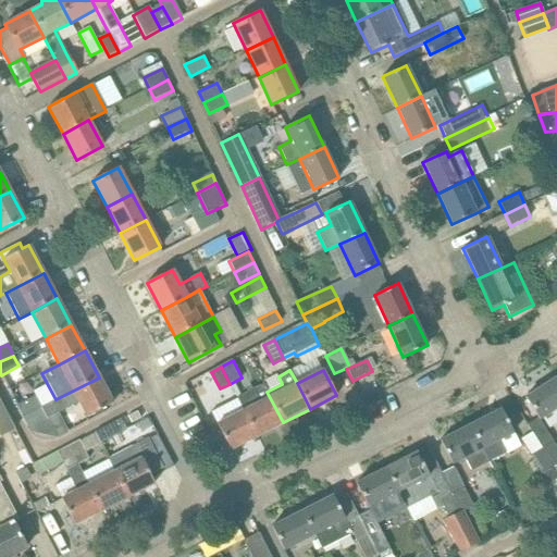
[(73,391),(56,399),(41,407),(23,417),(31,431),(58,437),(59,436),(49,418),(78,403),(86,417),(112,403),(99,378),(73,391)]
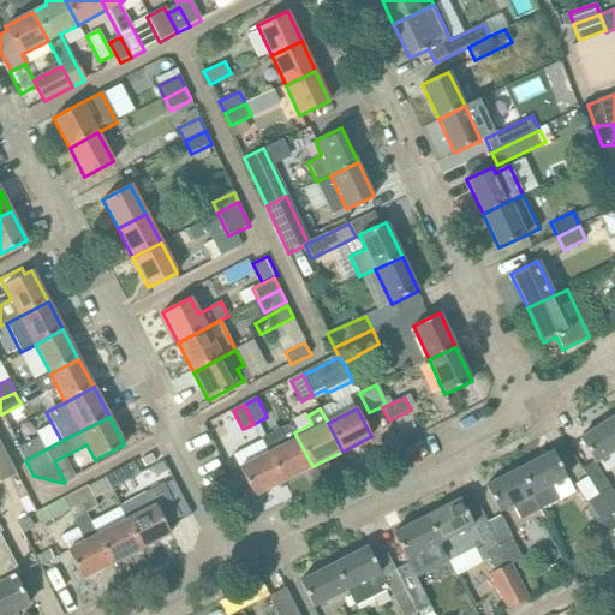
[(596,465),(614,453),(614,423),(611,418),(579,439),(596,465)]
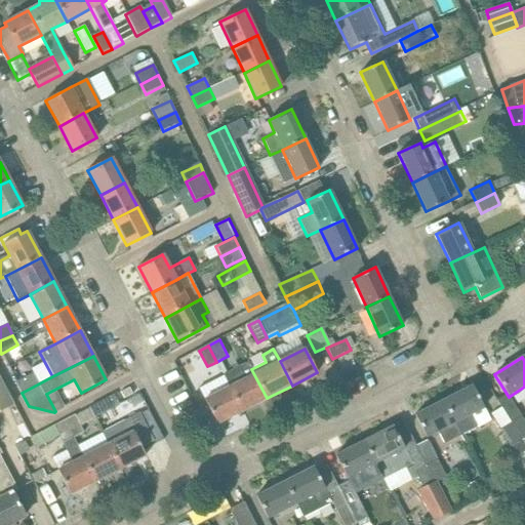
[(22,393),(39,384),(26,359),(8,367),(22,393)]
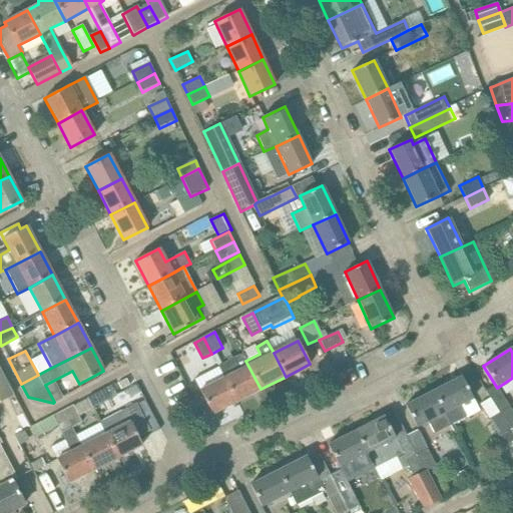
[(218,366),(224,378),(236,402),(261,389),(245,361),(242,354),(218,366)]
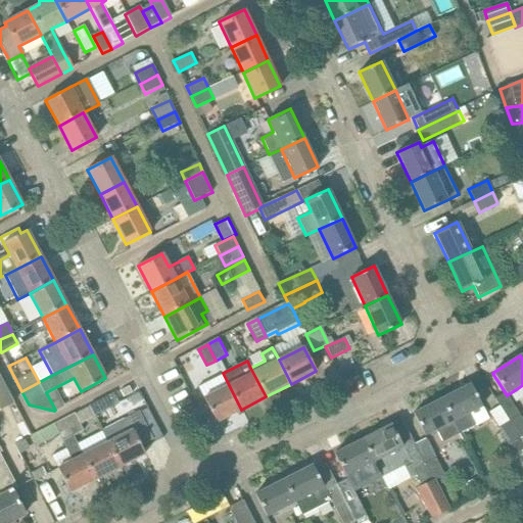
[(0,409),(13,402),(0,378),(0,409)]
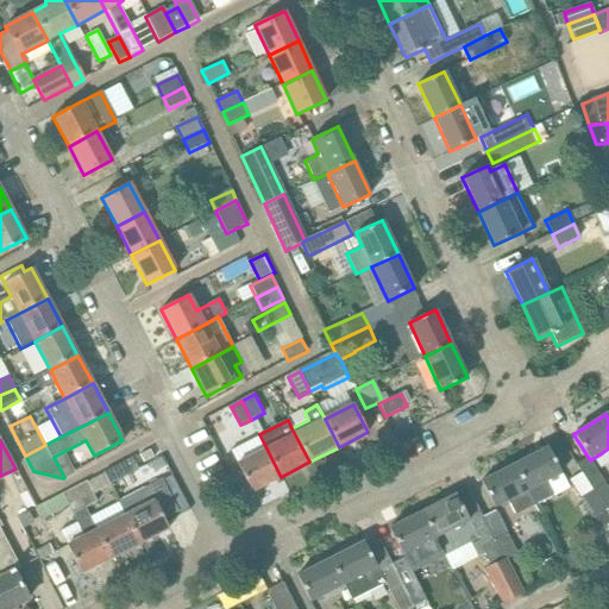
[(514,464),(534,503),(535,507),(553,498),(546,483),(562,475),(547,447),(514,464)]
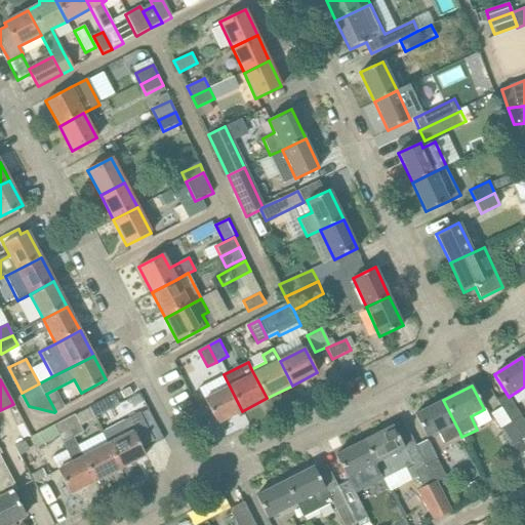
[(216,423),(242,411),(230,387),(204,400),(216,423)]
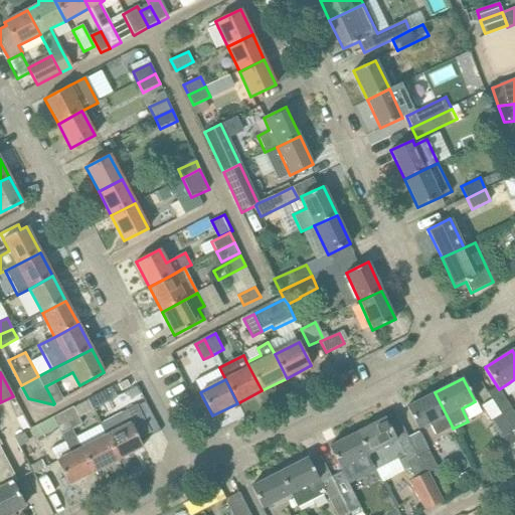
[(112,387),(87,400),(92,410),(117,397),(112,387)]
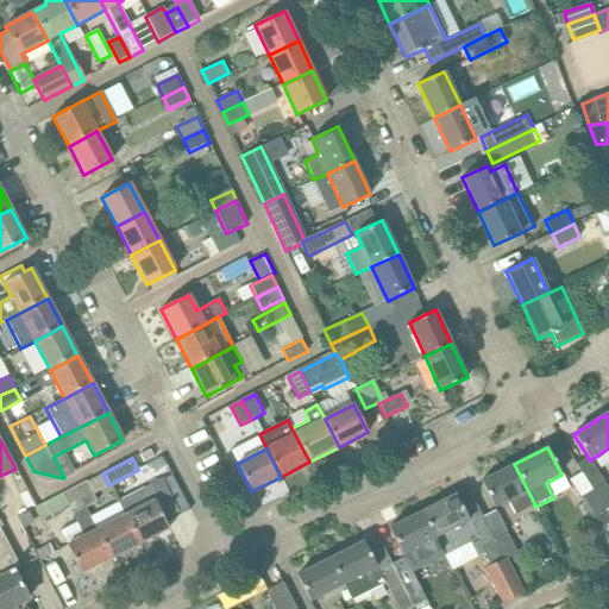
[(534,503),(514,464),(481,481),(495,508),(513,500),(519,510),(534,503)]
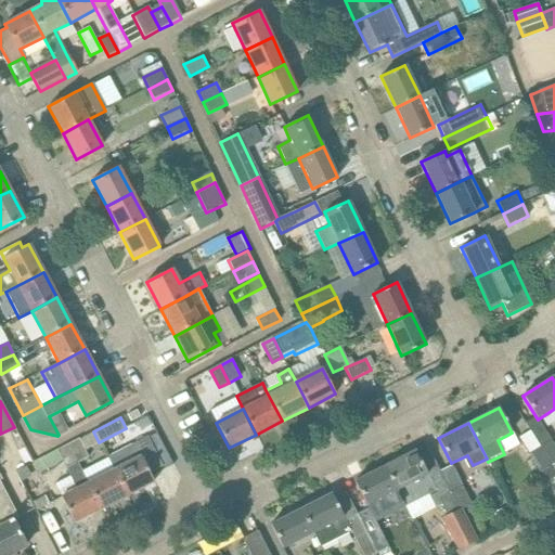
[(530,430),(519,438),(530,455),(541,473),(542,472),(547,481),(554,476),(554,473),(551,466),(552,466),(552,465),(541,449),(530,430)]
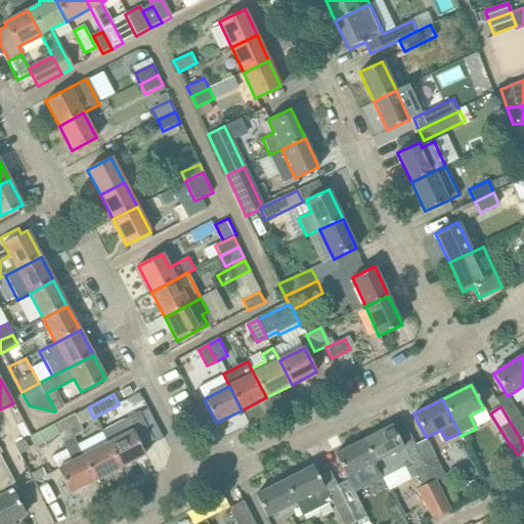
[(148,408),(139,413),(154,441),(155,443),(164,438),(148,408)]
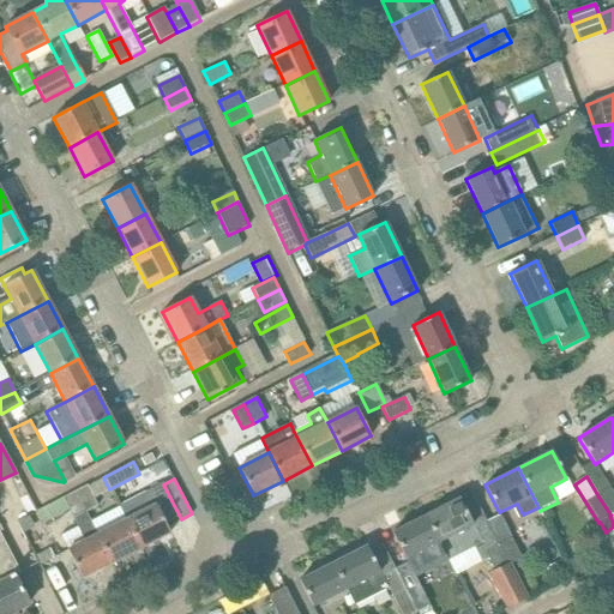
[(74,493),(85,513),(98,507),(88,487),(74,493)]
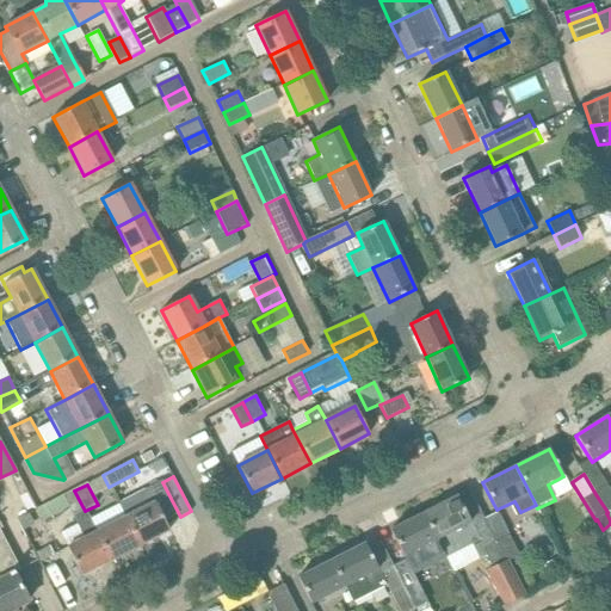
[(610,491),(608,486),(596,494),(608,512),(610,510),(610,491)]
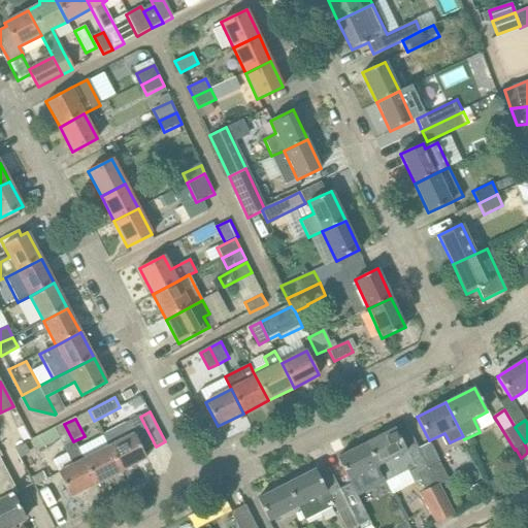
[(70,497),(96,485),(83,460),(73,441),(64,424),(55,429),(73,465),(58,473),(70,497)]
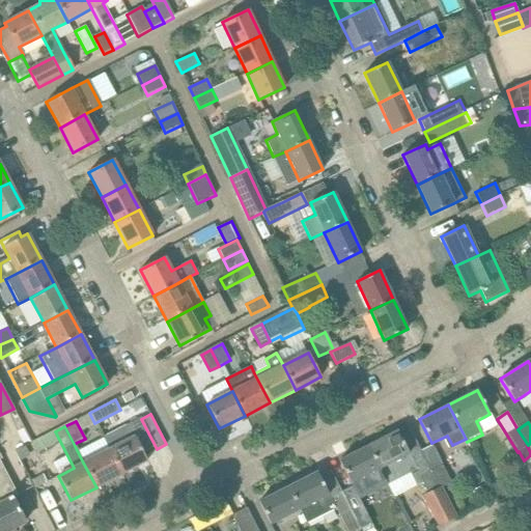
[(397,430),(368,446),(381,469),(388,484),(417,470),(408,452),(397,430)]
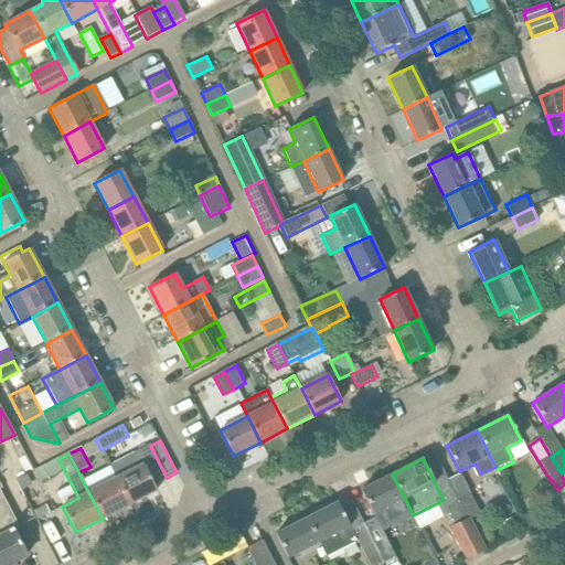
[(115,479),(128,504),(157,490),(144,465),(115,479)]
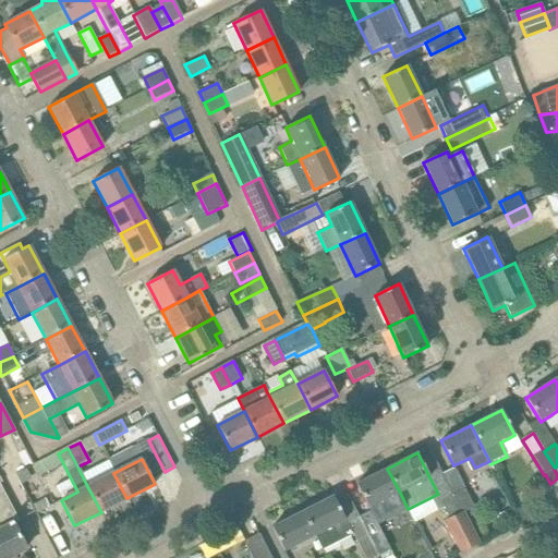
[(400,493),(387,469),(356,484),(368,509),(400,493)]
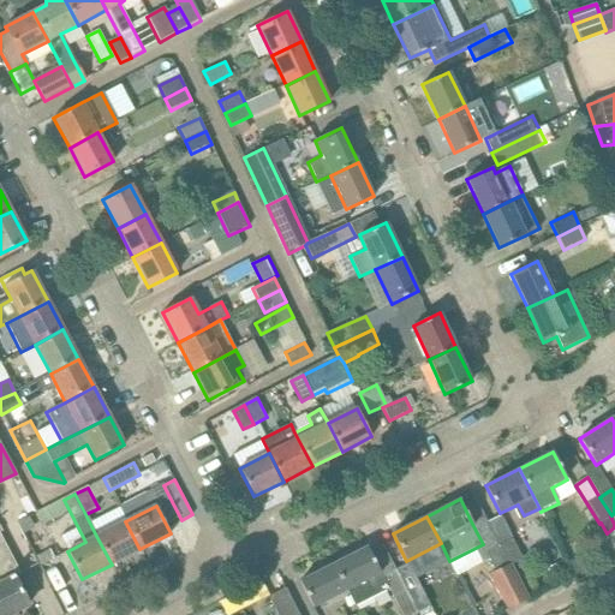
[(527,599),(509,565),(488,523),(485,517),(472,524),(483,544),(487,550),(485,550),(490,559),(496,571),(490,574),(508,609),(527,599)]
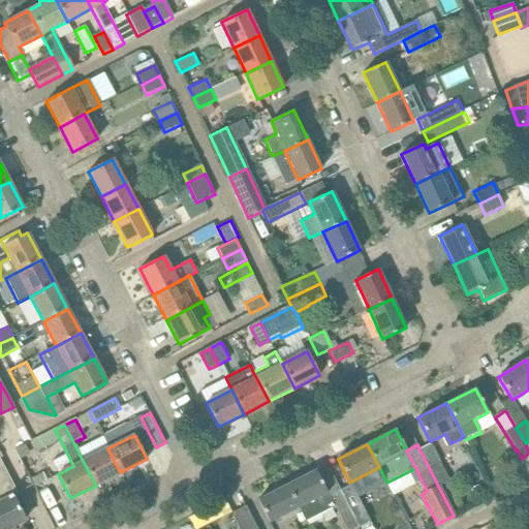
[(430,444),(419,449),(438,486),(448,480),(430,444)]
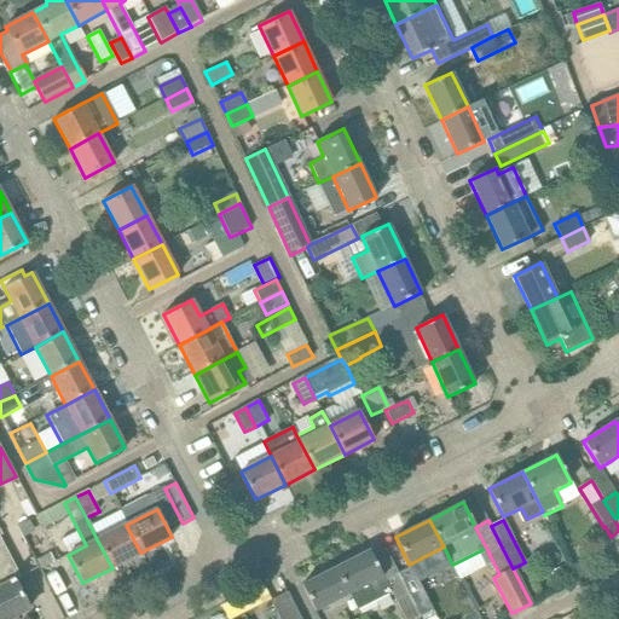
[(126,525),(97,539),(113,568),(140,553),(126,525)]
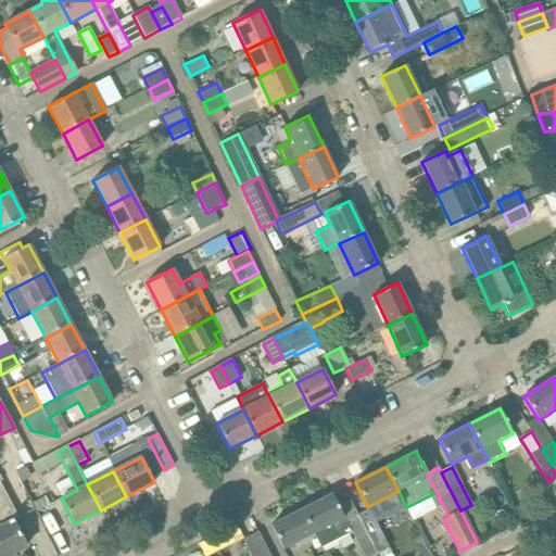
[(0,555),(7,555),(26,546),(13,522),(19,519),(0,483),(0,555)]
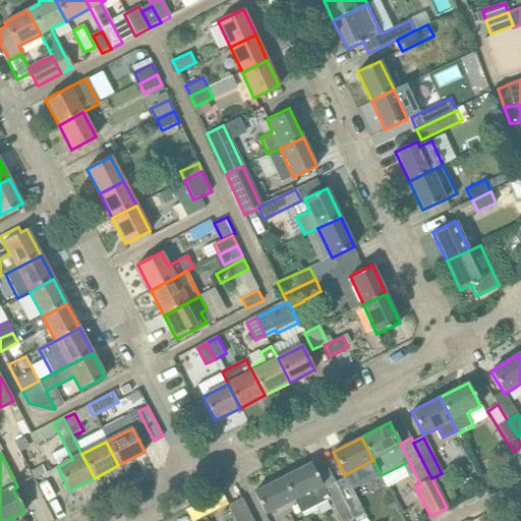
[(353,520),(335,483),(324,488),(310,463),(282,477),(294,500),(301,514),(330,500),(340,520),(353,520)]
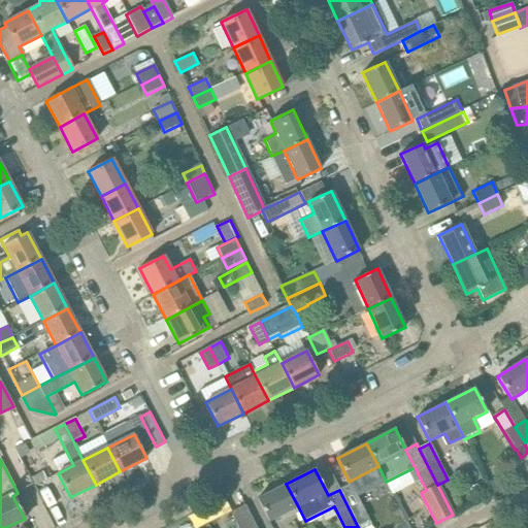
[(500,476),(488,482),(493,494),(505,488),(500,476)]
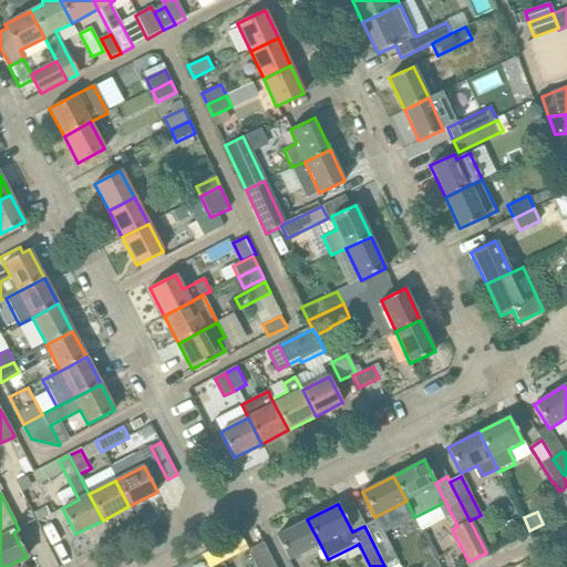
[(519,517),(505,524),(508,532),(523,525),(519,517)]
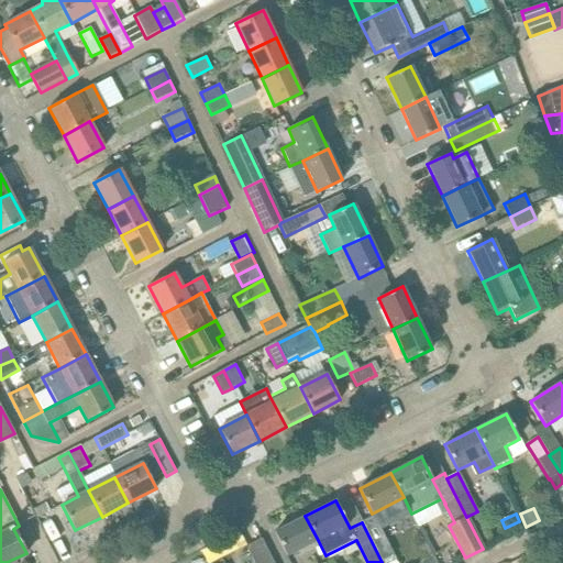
[(318,540),(305,516),(274,532),(286,556),(318,540)]
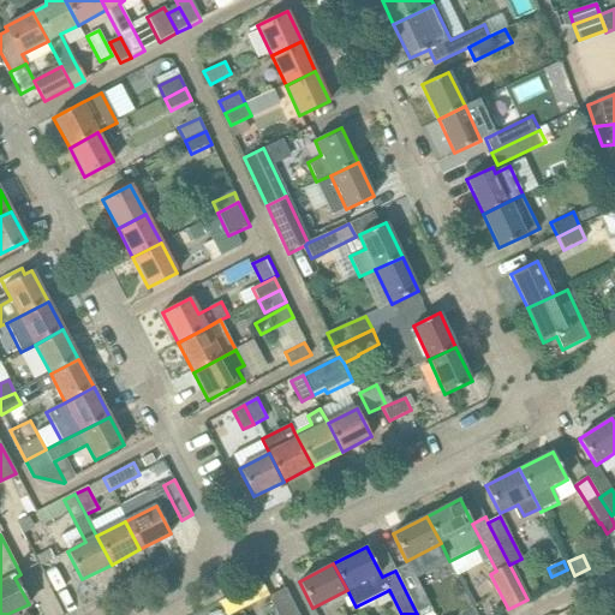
[(395,571),(417,614),(430,608),(431,608),(408,563),(395,571)]
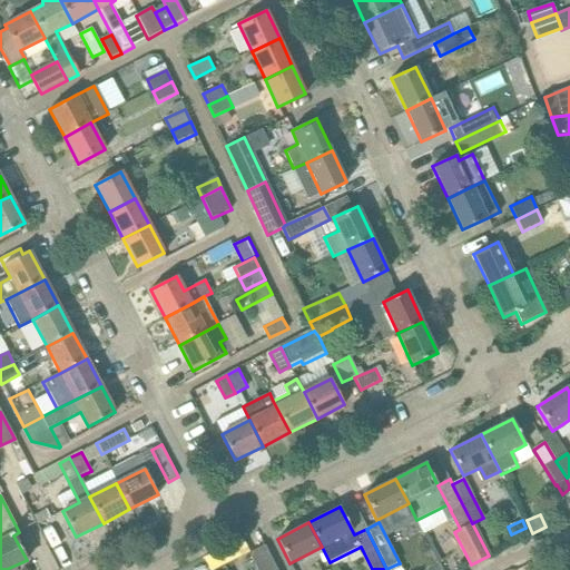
[(256,569),(276,569),(264,544),(248,552),(256,569)]
